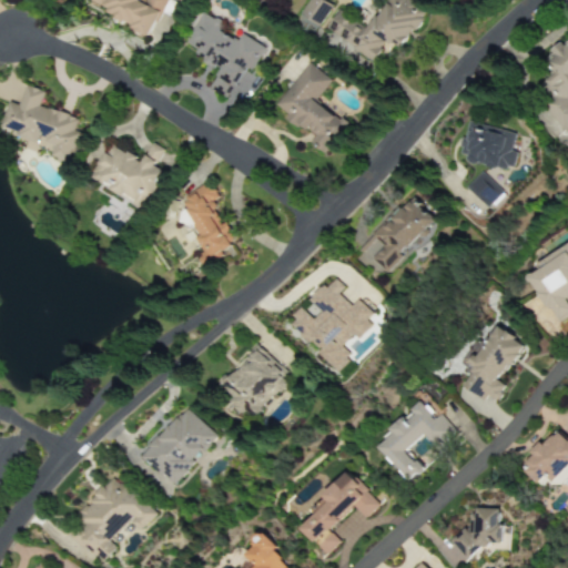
[(89,0),(88,4),(151,34),(165,0),(89,0)]
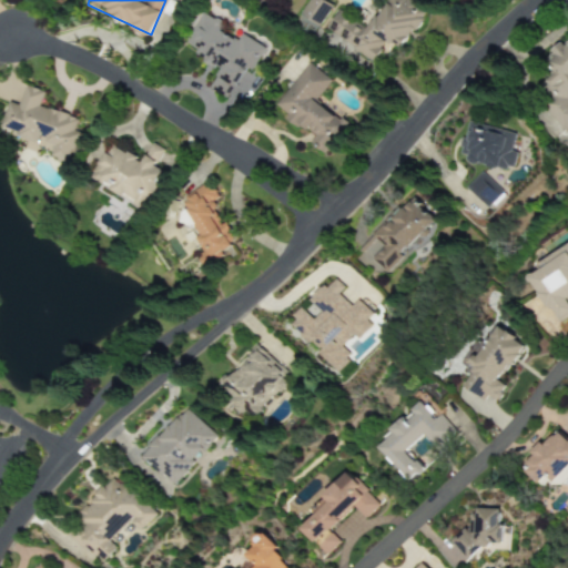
[(307,0),(300,16),(320,27),(332,4),(324,0),(307,0)]
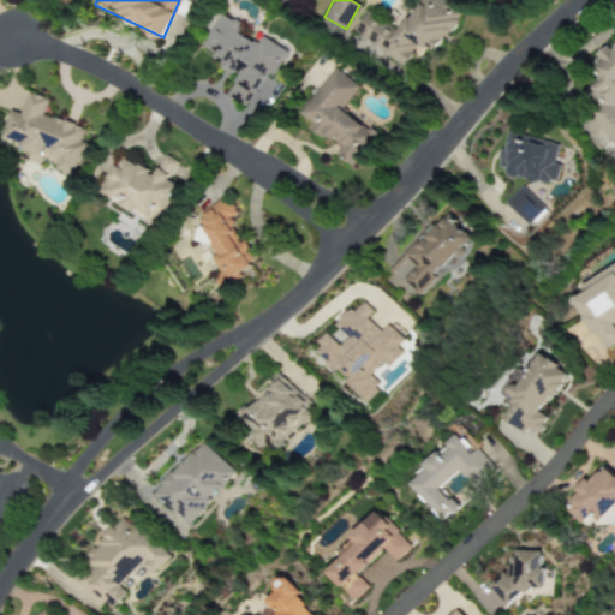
[(353,31),(406,69),(423,46),(434,53),(460,15),(439,0),(419,0),(396,33),(366,12),(353,31)]
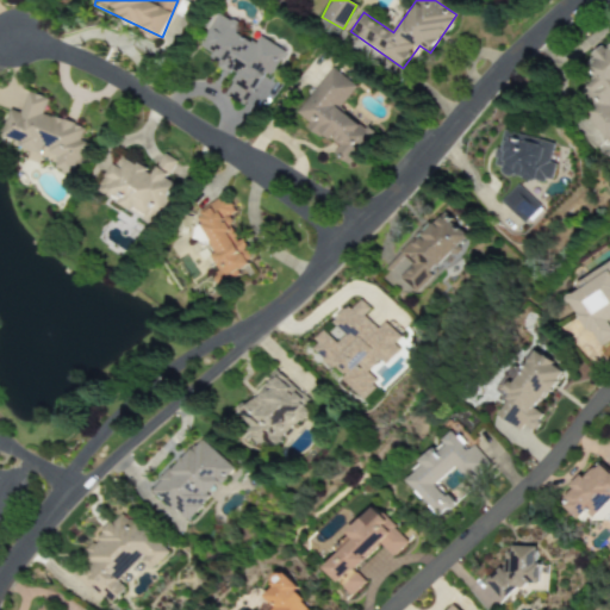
[(247,107),(263,73),(272,76),(282,51),(237,30),(240,25),(216,13),(199,50),(221,61),(218,67),(235,75),(225,97),(247,107)]
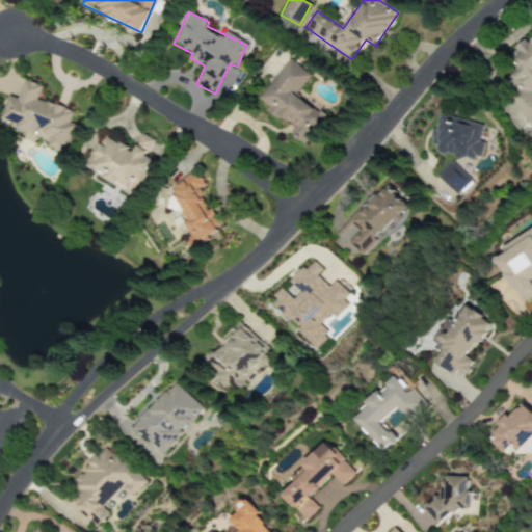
[(257,101),(294,129),(291,134),(304,144),(324,117),(295,96),(311,75),(289,58),(257,101)]
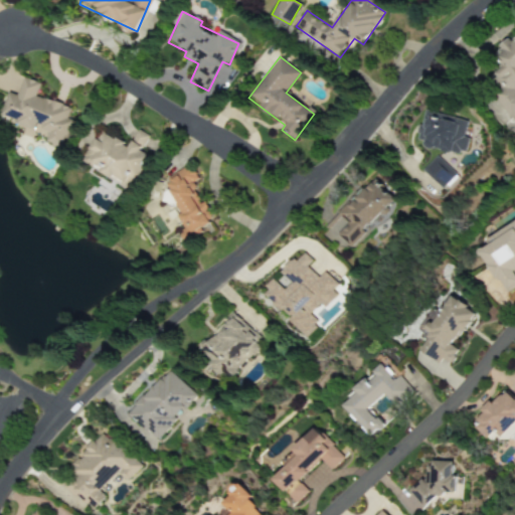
[(62,147),(71,121),(67,119),(70,108),(35,96),(39,83),(23,77),(17,96),(8,93),(0,116),(0,117),(35,129),(35,127),(49,131),(46,142),(62,147)]
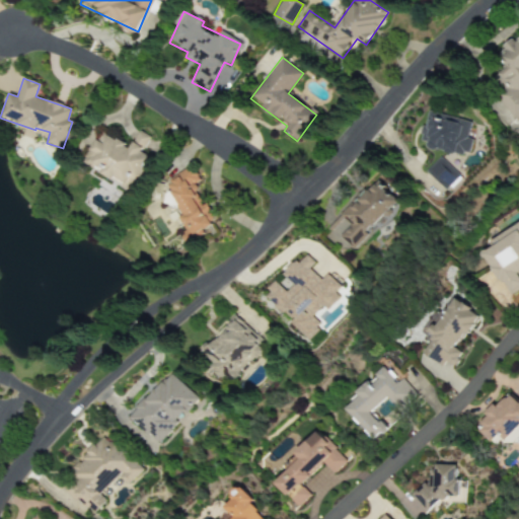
[(470,123),(430,110),(420,144),(464,157),(470,139),(466,138),(470,123)]
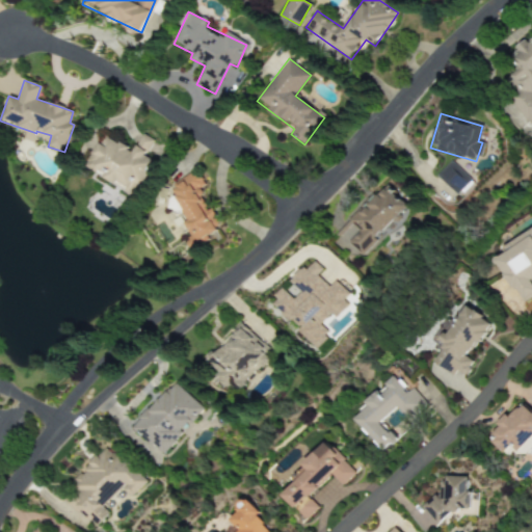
[(84,166),(133,196),(155,162),(144,156),(154,141),(143,134),(132,152),(104,134),(84,166)]
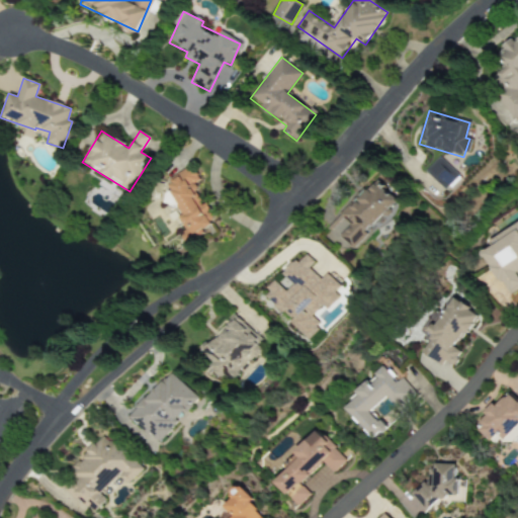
[(456,175),(438,157),(424,172),(442,189),(456,175)]
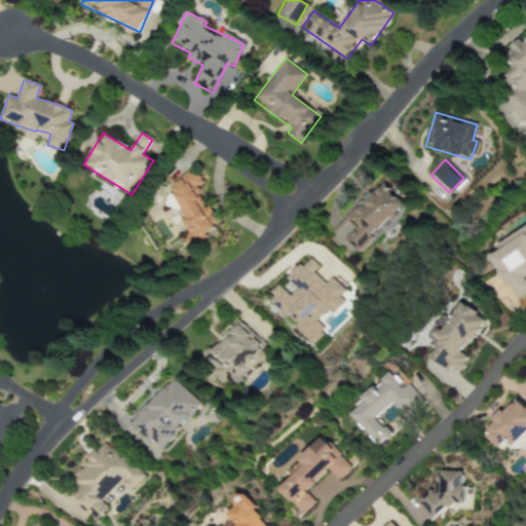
[(194,241),(218,231),(197,185),(202,183),(197,172),(168,184),(194,241)]
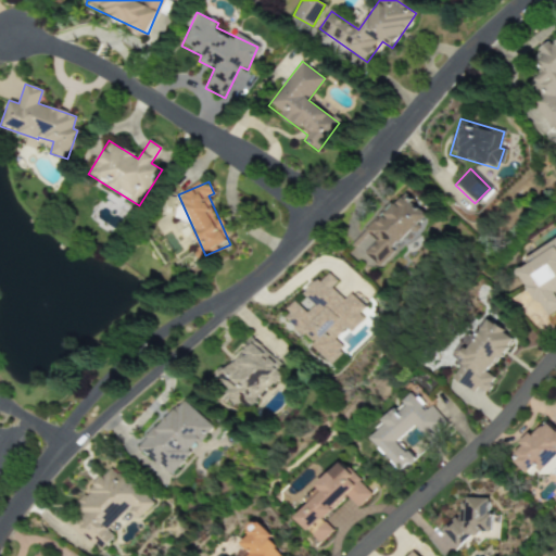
[(359,237),(365,242),(363,244),(367,250),(363,253),(377,267),(424,219),(400,197),(359,237)]
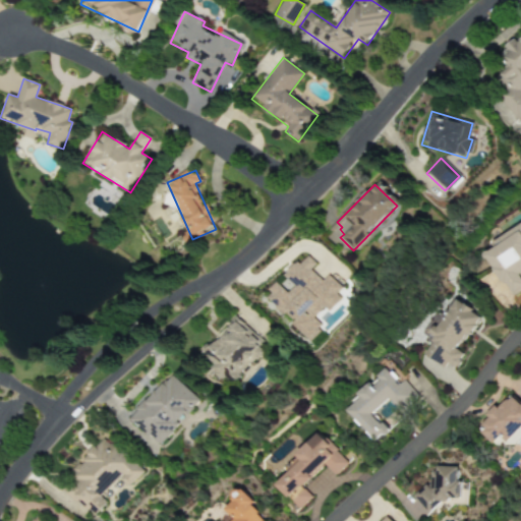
[(511,297),(520,290),(520,225),(493,241),(496,248),(486,253),(511,297)]
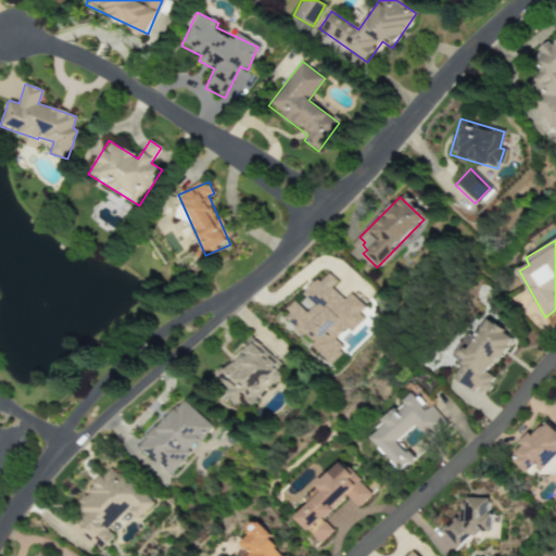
[(283,317),(327,364),(343,349),(333,339),(345,328),(349,332),(362,319),(356,314),(363,307),(351,293),(343,300),(332,288),(338,282),(328,272),(304,294),(314,306),(306,314),(298,303),(283,317)]
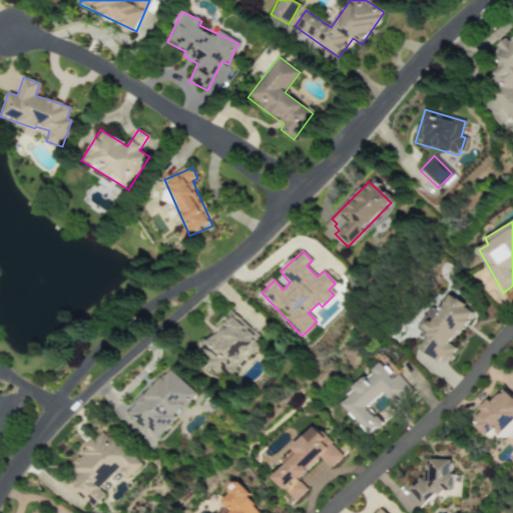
[(420,350),(438,362),(441,358),(449,363),(457,350),(452,347),(475,311),(449,295),(426,333),(429,335),(420,350)]
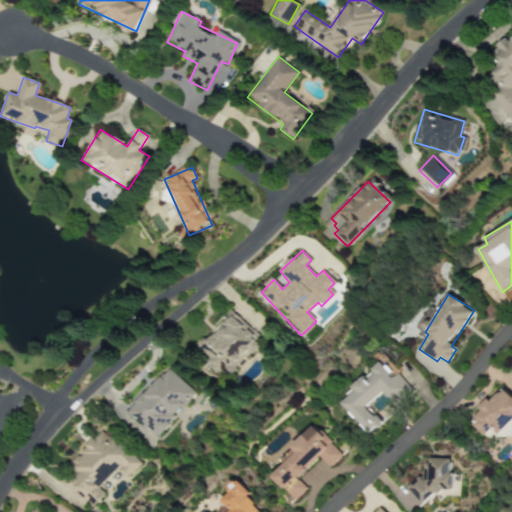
[(259,342),(235,313),(193,348),(215,373),(220,368),(223,372),(259,342)]
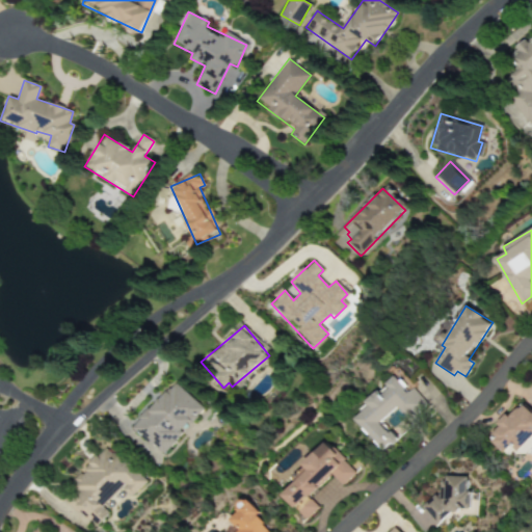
[(380,452),(395,441),(379,422),(396,409),(406,422),(427,405),(413,388),(407,392),(395,376),(363,402),(368,407),(353,419),(380,452)]
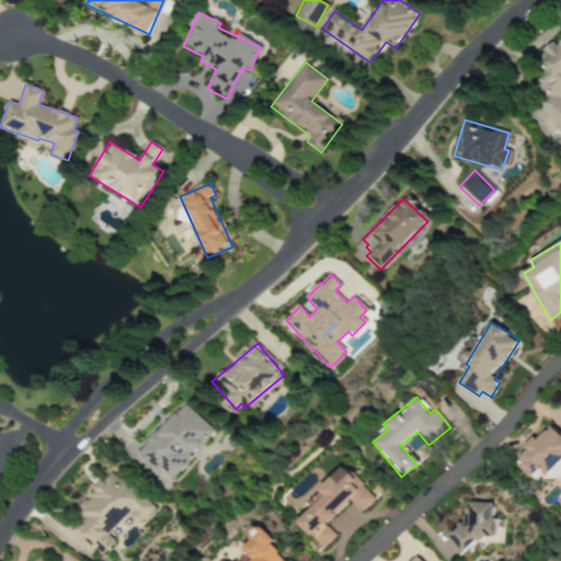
[(139,451),(169,480),(214,432),(184,403),(139,451)]
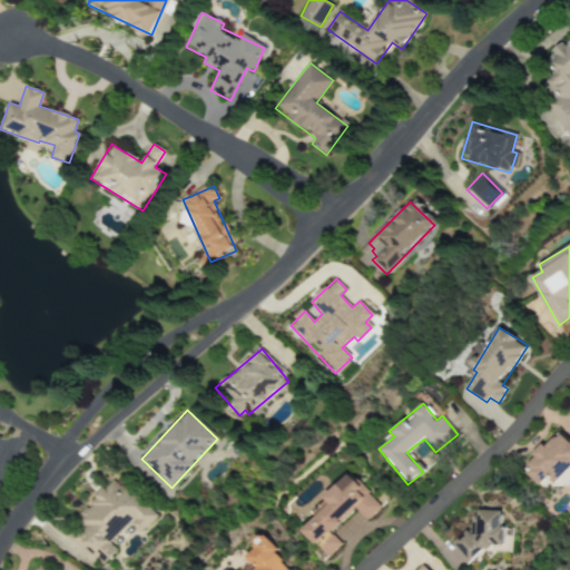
[(569,444),(559,432),(523,465),(544,488),(551,482),(558,490),(569,478),(569,444)]
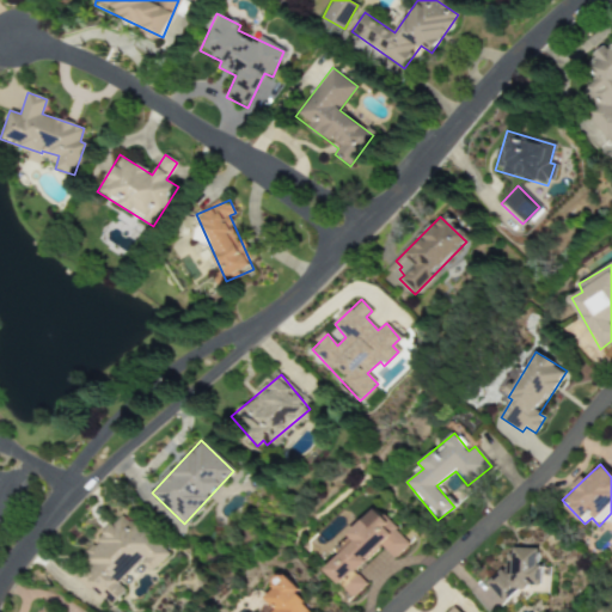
[(74,579),(84,587),(93,593),(99,598),(110,605),(124,591),(116,582),(136,563),(151,570),(167,554),(152,538),(144,533),(135,525),(123,519),(121,515),(102,533),(98,538),(93,544),(74,579)]
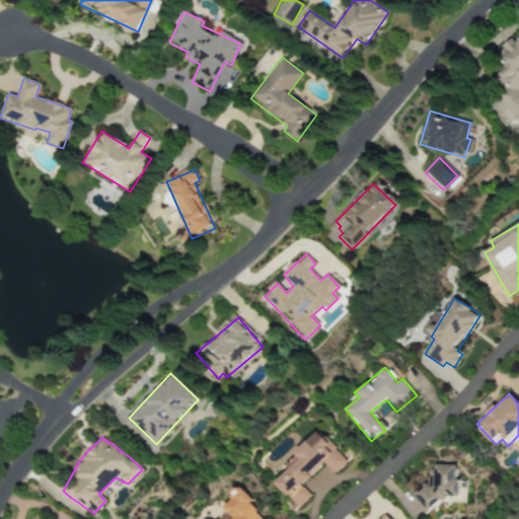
[(458,467),(430,466),(430,488),(421,488),(420,509),(437,510),(437,498),(457,498),(458,467)]
